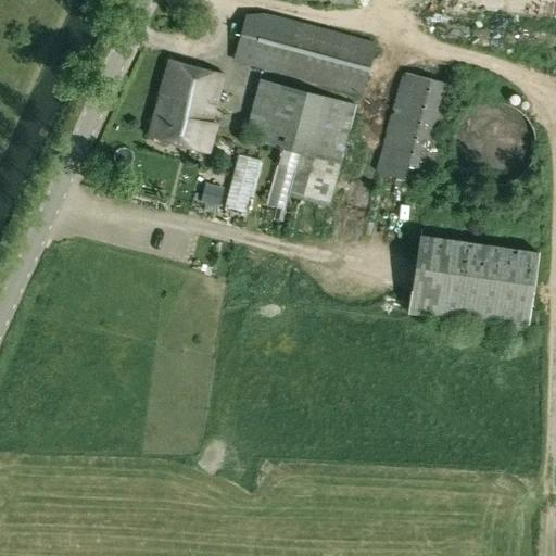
[(293,21),(248,8),(243,22),(234,62),(363,96),(376,42),(293,21)]
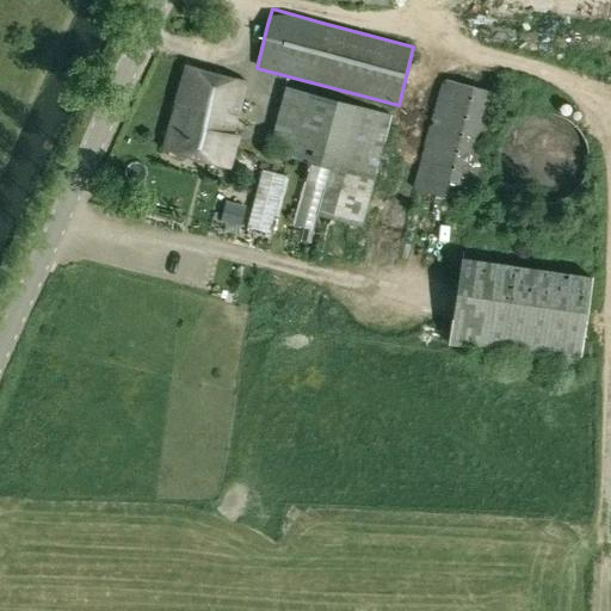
[(246,84),(186,67),(164,148),(227,166),(235,136),(232,135),(246,84)]
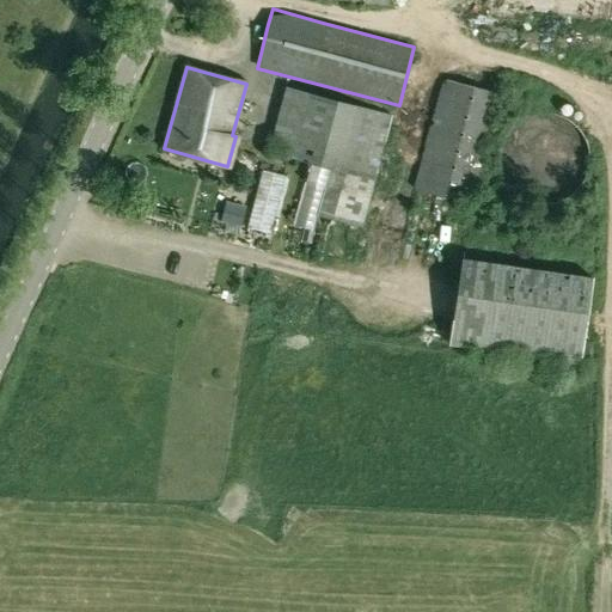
[(505,95),(494,92),(477,87),(442,79),(414,189),(476,207),(505,95)]
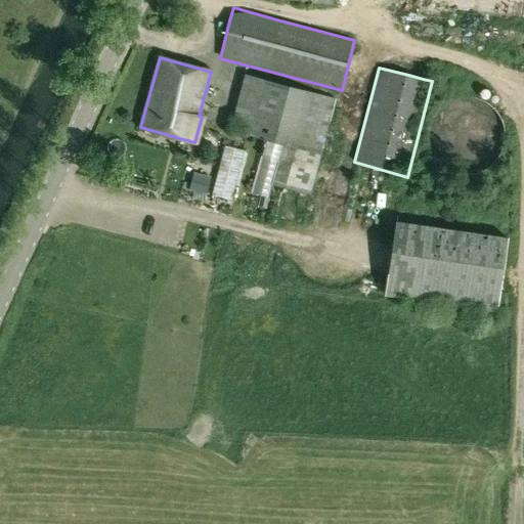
[(336,98),(244,75),(229,132),(264,140),(282,145),(279,156),(271,185),(310,195),(336,98)]
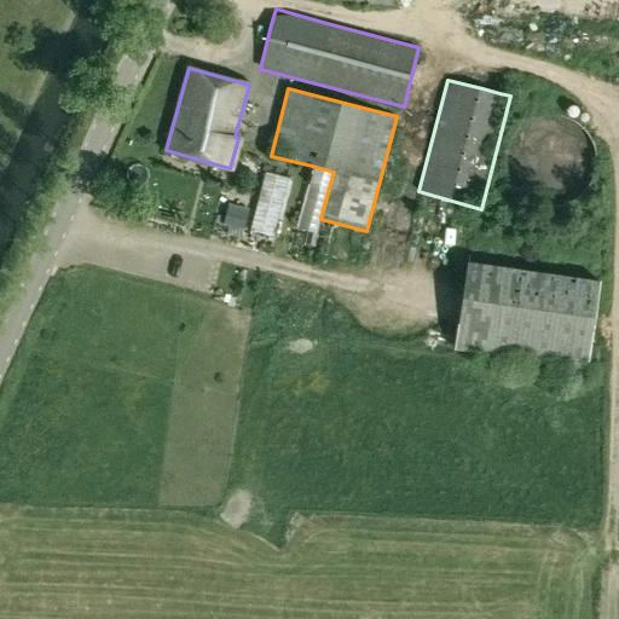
[(595,167),(595,156),(594,149),(591,142),(588,134),(583,128),(577,123),(571,120),(566,117),(559,115),(551,114),(545,114),(541,115),(536,116),(530,119),(525,121),(520,125),(514,131),(512,134),(507,142),(504,149),(503,157),(503,160),(503,166),(504,171),(505,177),(509,184),(514,191),(520,196),(526,201),(533,204),(541,207),(548,207),(555,206),(562,204),(571,202),(577,198),(582,194),(586,187),(590,181),(594,174),(595,167)]
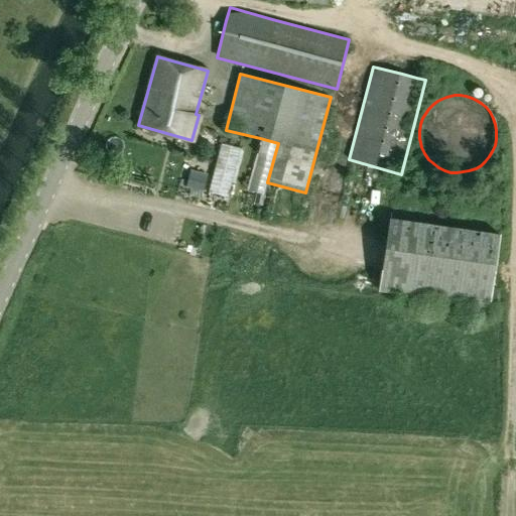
[(207,174),(190,170),(187,186),(191,187),(203,190),(207,174)]
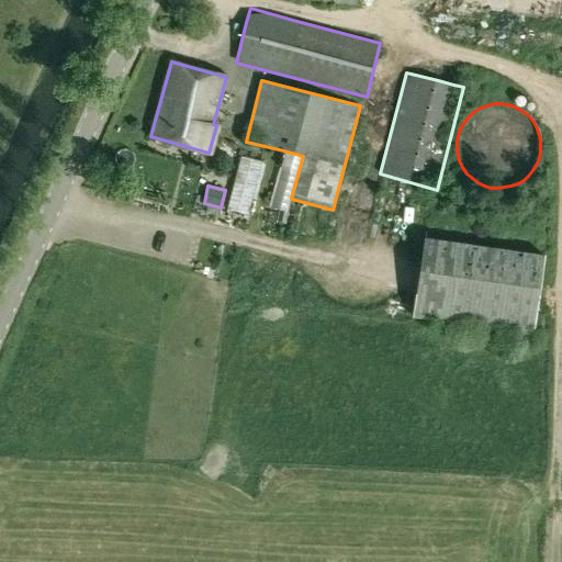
[(424,239),(414,313),(532,328),(542,255),(424,239)]
